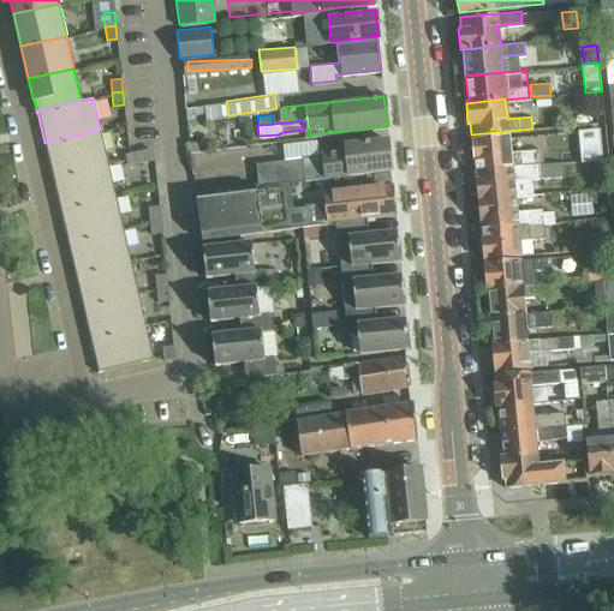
[(600,159),(597,129),(576,130),(578,160),(600,159)]
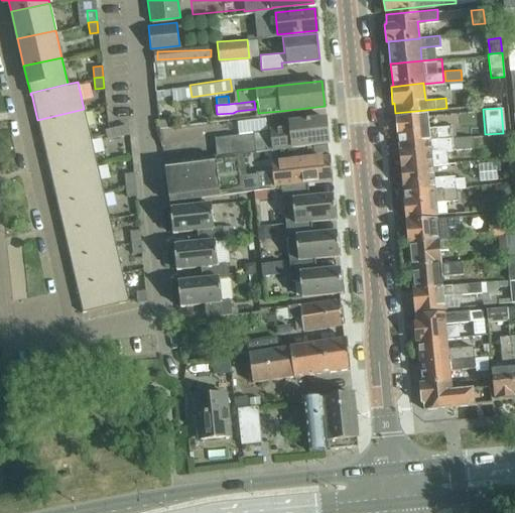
[(91,136),(84,109),(37,120),(43,147),(91,136)]
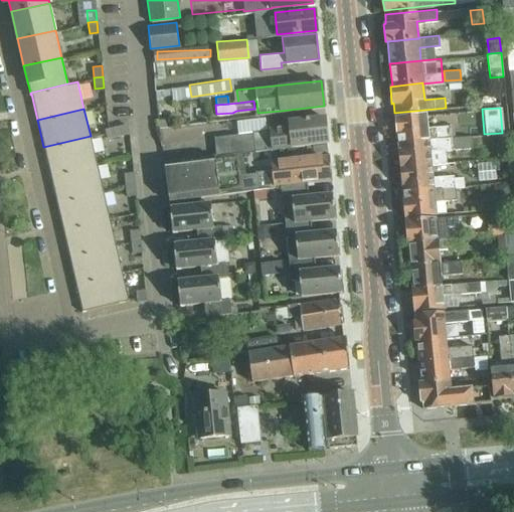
[(397,142),(450,137),(449,125),(426,127),(425,114),(395,117),(397,142)]
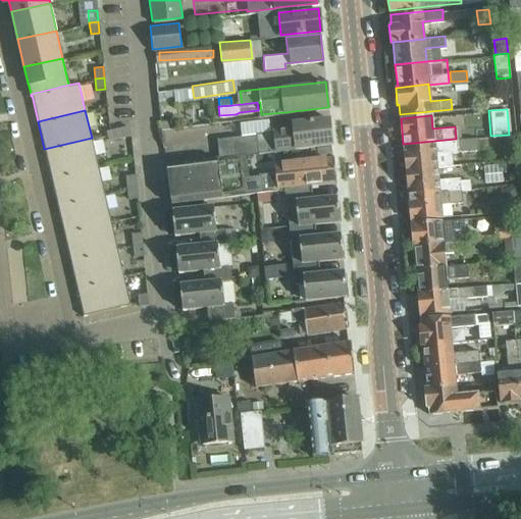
[(215,157),(241,154),(241,153),(257,151),(257,152),(332,144),(329,117),(309,119),(270,123),(271,131),(255,133),(255,134),(216,138),(218,155),(215,155),(215,157)]
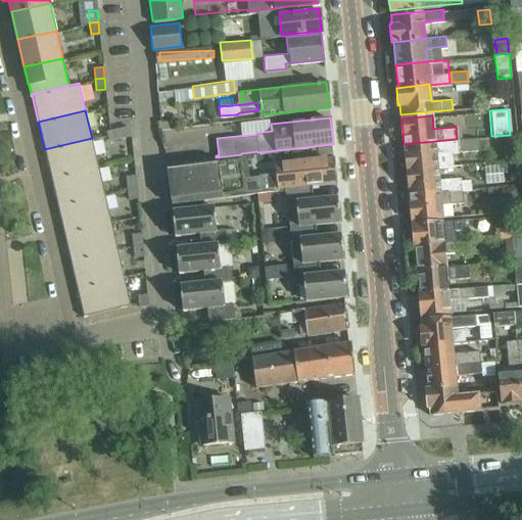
[(129,125),(117,128),(120,136),(131,134),(129,125)]
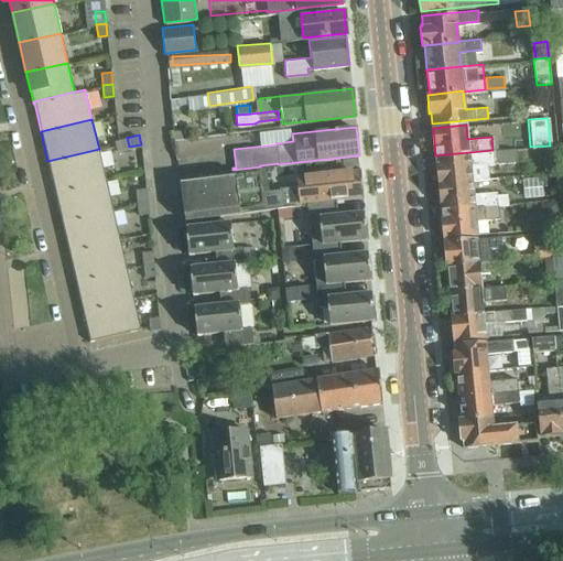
[(129,147),(127,138),(115,140),(117,150),(129,147)]
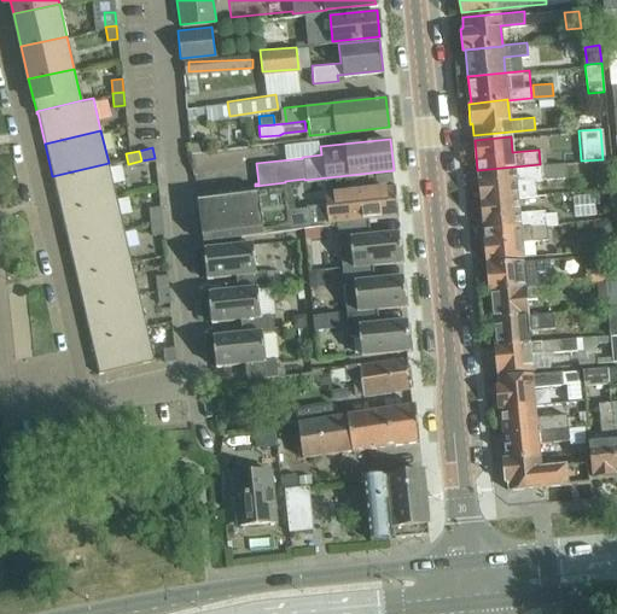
[(564,162),(540,164),(477,170),(481,200),(517,197),(517,196),(537,194),(536,179),(541,179),(541,177),(565,175),(564,162)]
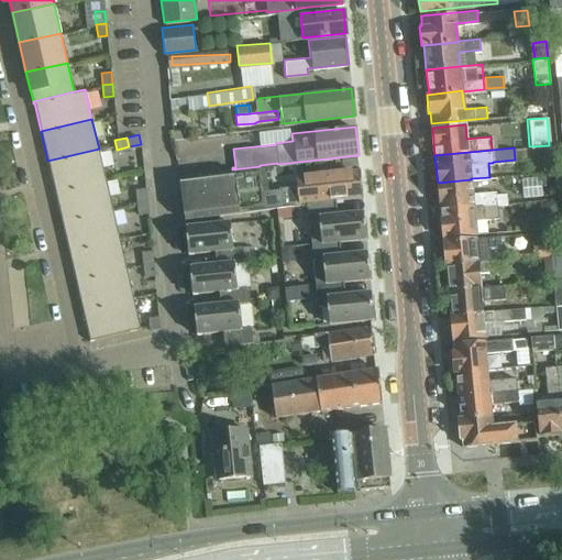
[(106,178),(99,149),(47,161),(55,190),(106,178)]
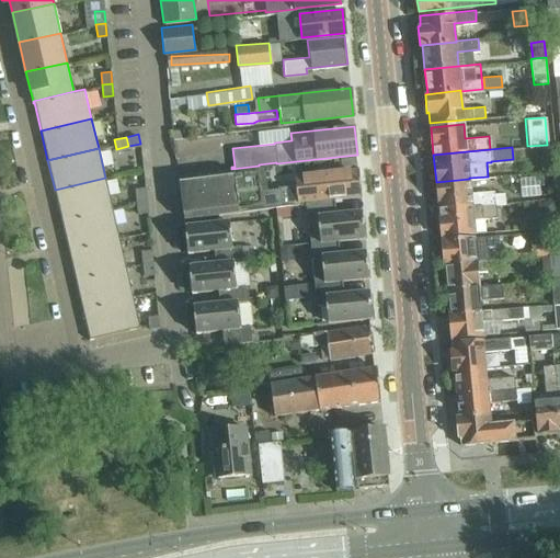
[(259,166),(231,169),(179,175),(184,217),(264,207),(262,189),(259,166)]
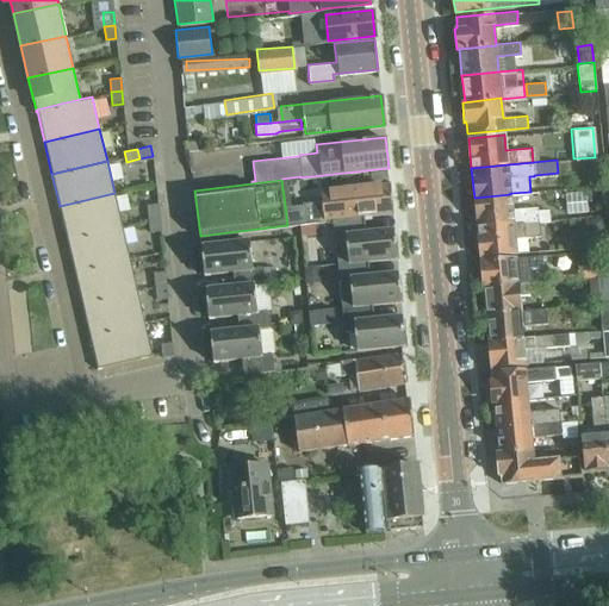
[(333,219),(364,214),(392,211),(390,182),(319,189),(321,199),(302,200),(302,202),(285,205),(287,225),(333,219)]
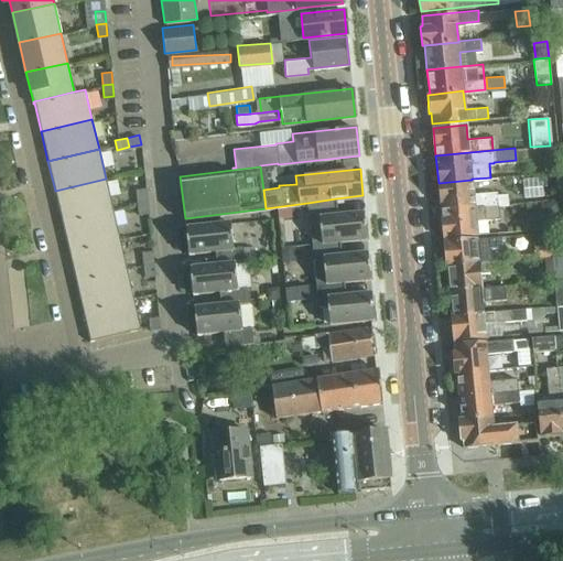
[(106,179),(55,191),(62,220),(112,208),(106,179)]
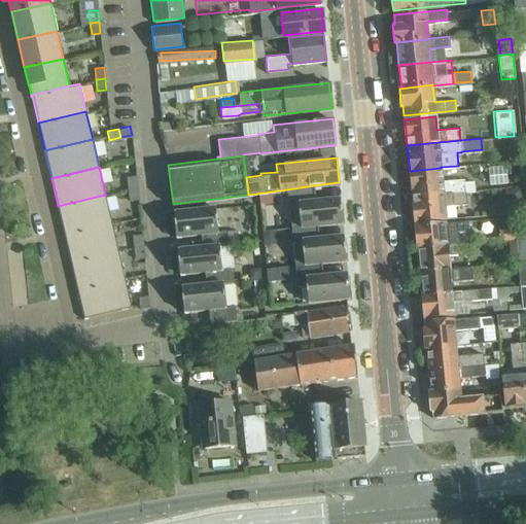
[(442,179),(441,168),(410,171),(412,195),(464,189),(463,177),(442,179)]
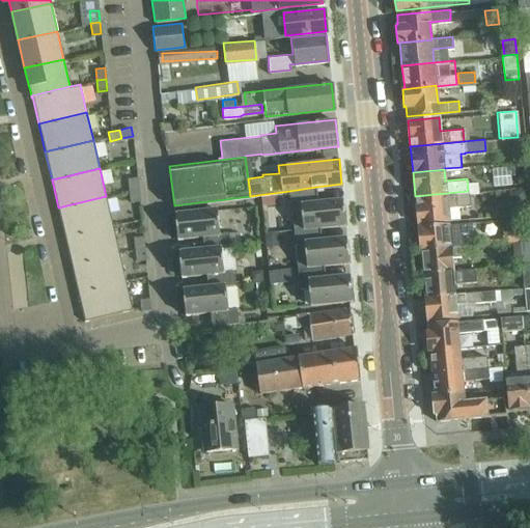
[(129,189),(138,188),(137,176),(128,177),(129,189)]
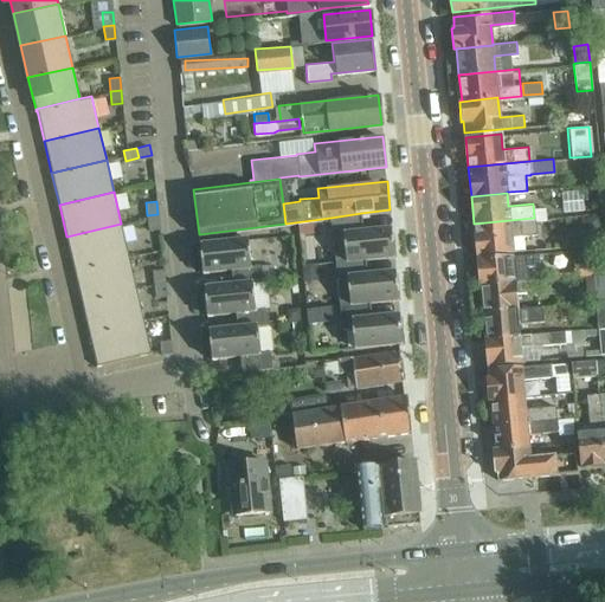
[(545,207),(534,207),(535,220),(546,219),(545,207)]
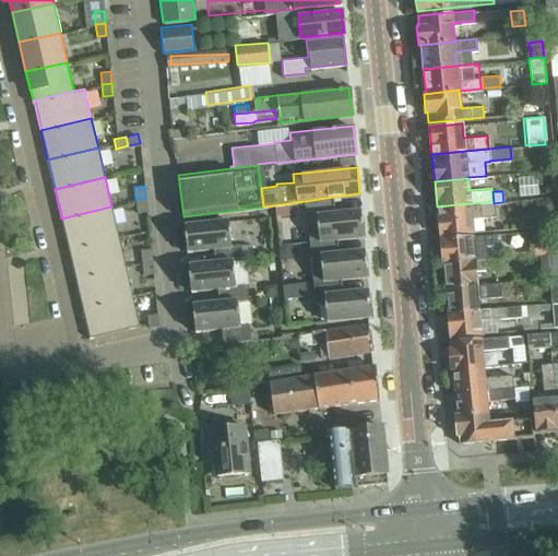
[(333,197),(305,201),(308,240),(336,238),(363,236),(360,210),(334,212),(333,197)]
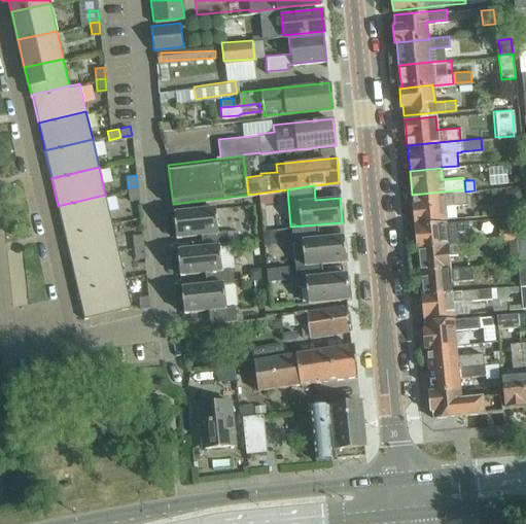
[(137,186),(128,187),(130,199),(138,199),(137,186)]
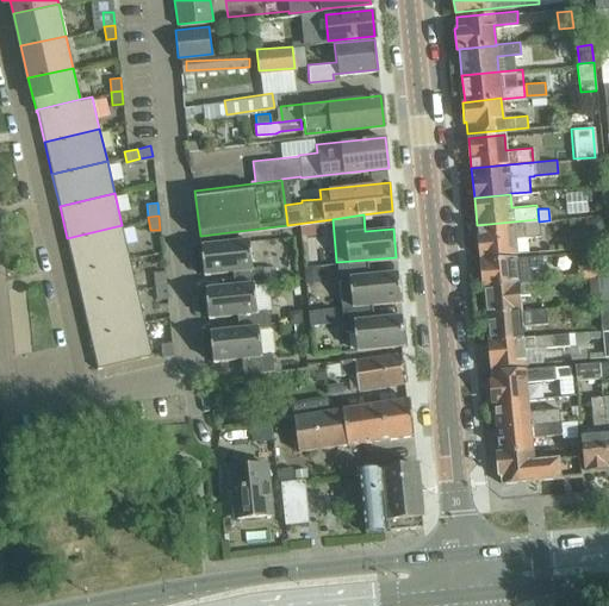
[(602,231),(602,218),(589,219),(589,227),(594,232),(602,231)]
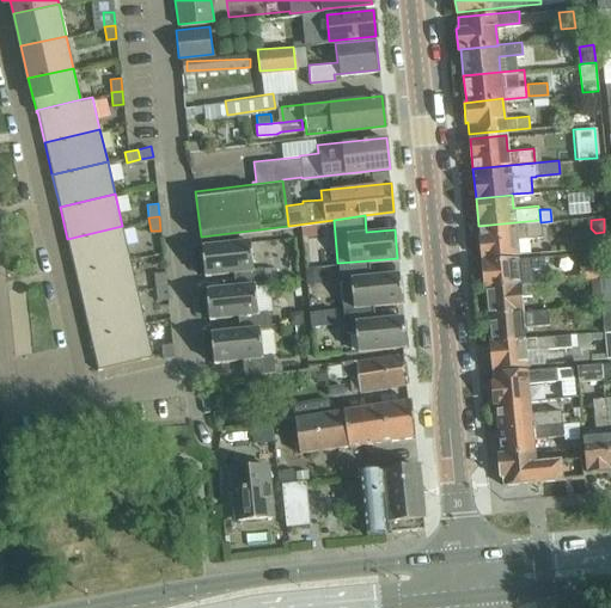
[(542,234),(539,220),(478,226),(481,256),(518,252),(515,237),(542,234)]
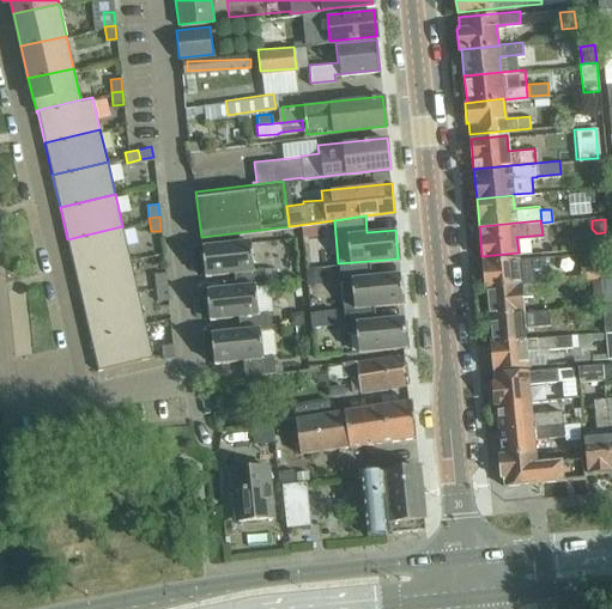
[(122,226),(67,239),(74,272),(129,259),(122,226)]
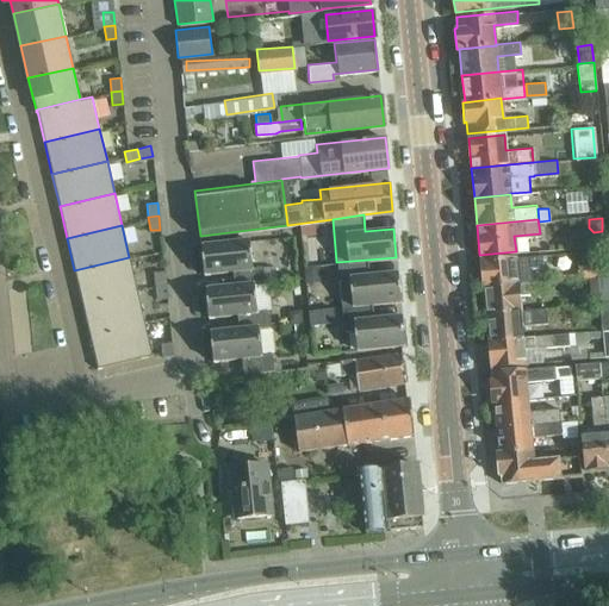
[(274,264),(262,266),(252,267),(249,239),(200,244),(204,273),(232,270),(234,285),(254,283),(277,281),(274,264)]
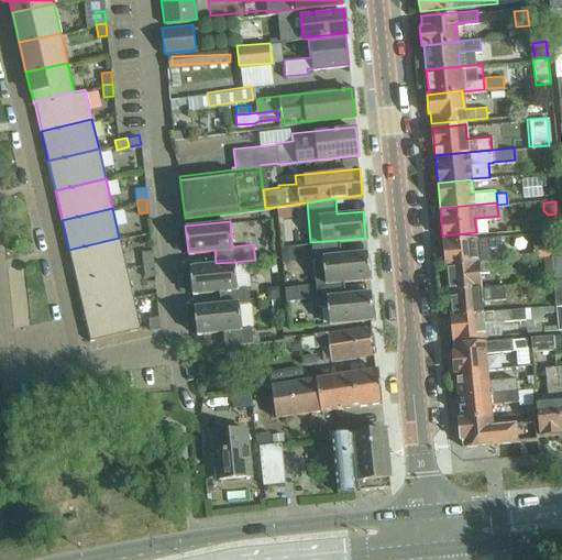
[(445,264),(478,261),(477,248),(500,245),(499,235),(465,238),(443,240),(445,264)]
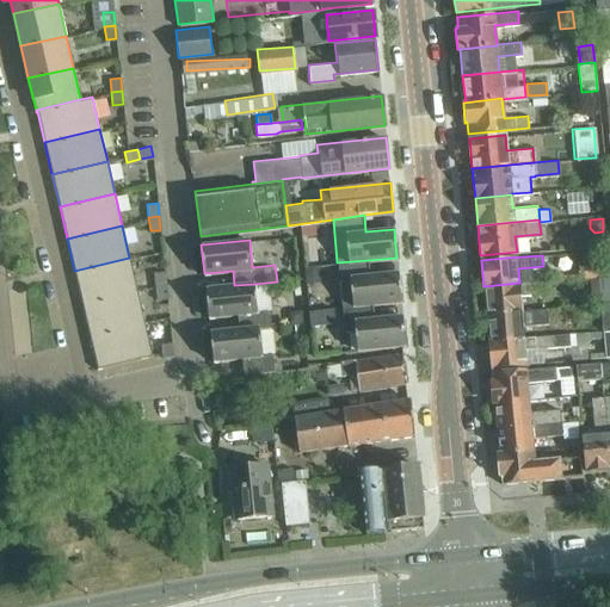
[(137,290),(129,258),(74,271),(81,303),(137,290)]
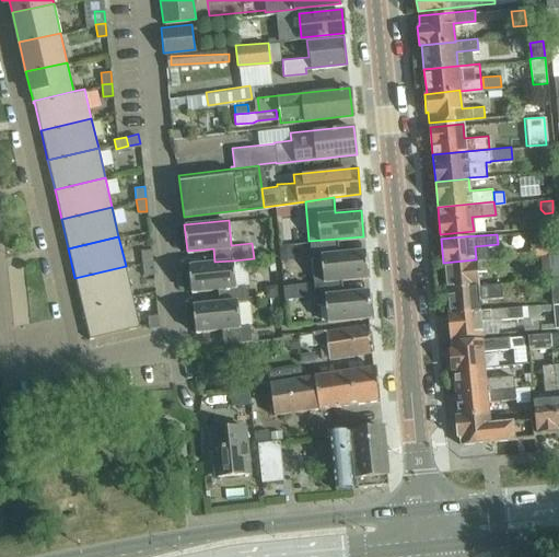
[(337,239),(309,241),(313,280),(341,278),(341,279),(368,276),(364,250),(339,252),(337,239)]
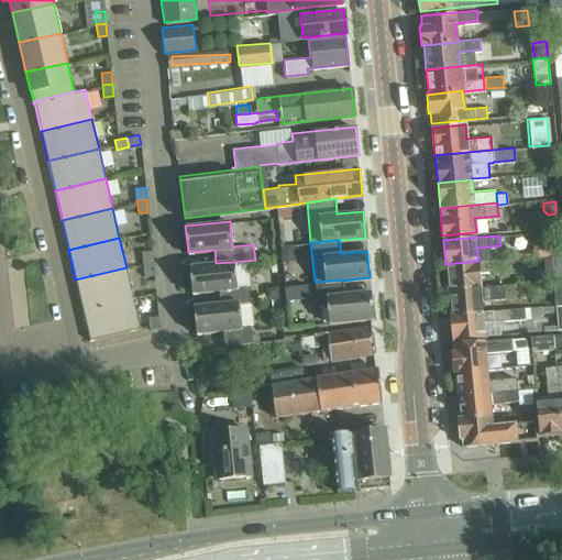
[(546,242),(532,243),(535,256),(550,255),(561,253),(561,252),(561,241),(546,242)]
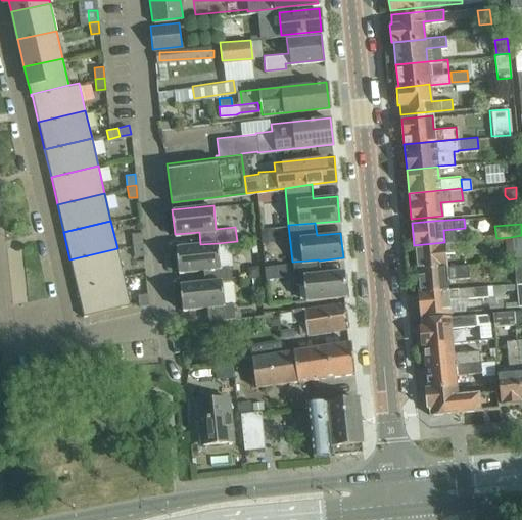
[(133,244),(142,243),(141,232),(132,233),(133,244)]
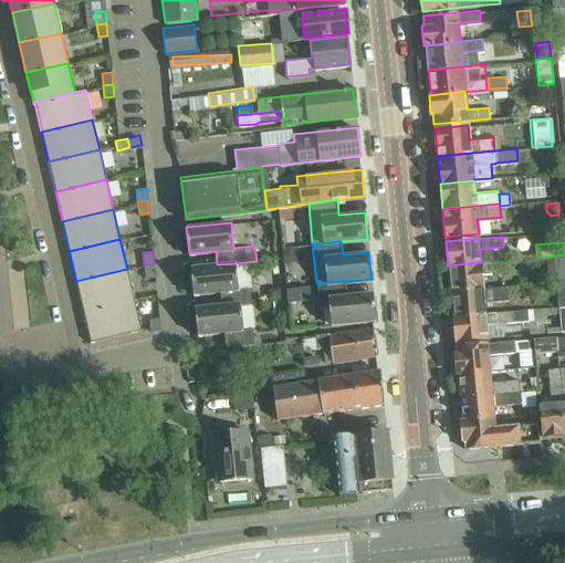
[(280,256),(281,269),(294,268),(293,254),(280,256)]
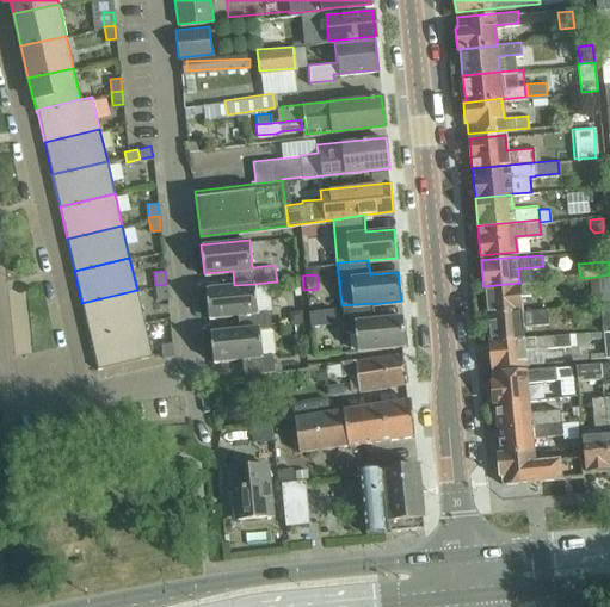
[(609,274),(597,277),(598,301),(609,298),(609,274)]
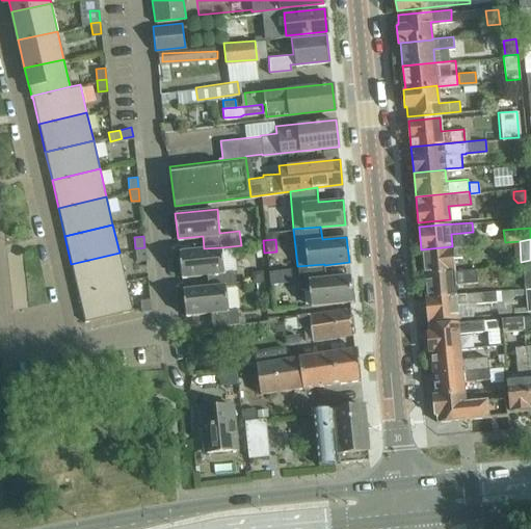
[(452,246),(421,249),(423,274),(454,271),(454,270),(453,257),(475,255),(474,245),(452,246)]
